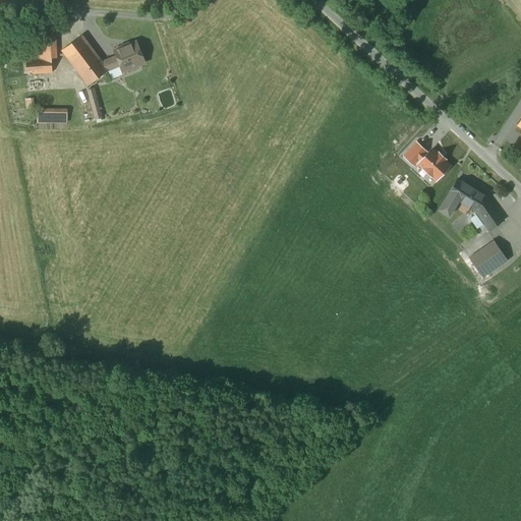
[(26,60),(27,74),(52,73),(49,23),(37,23),(40,60),(26,60)]
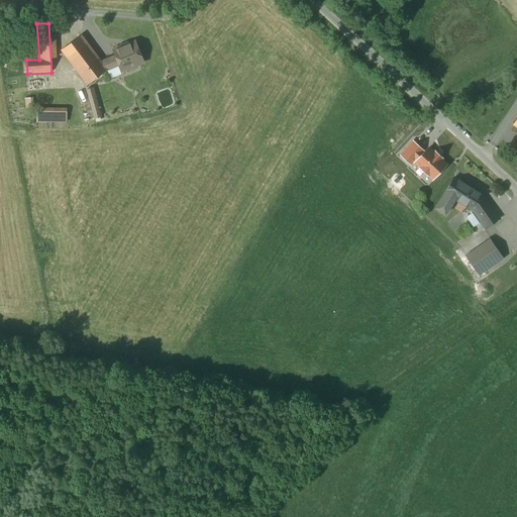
[(101,62),(81,35),(62,49),(88,85),(107,71),(101,62)]
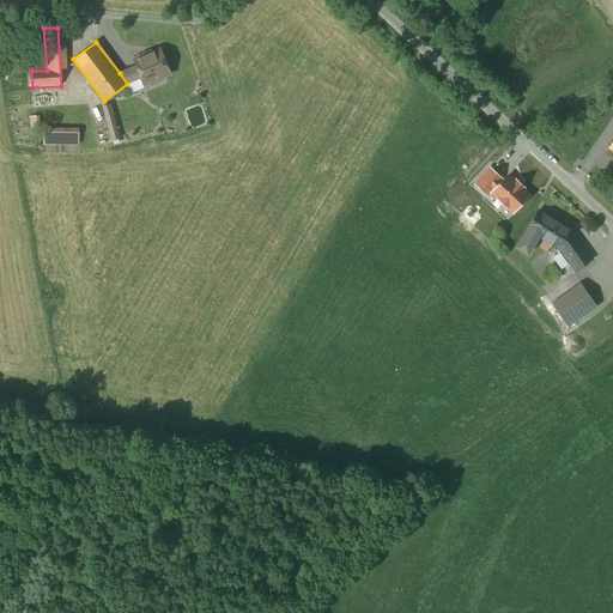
[(145,84),(151,82),(153,84),(159,82),(159,79),(170,74),(161,49),(135,60),(138,66),(143,77),(145,84)]
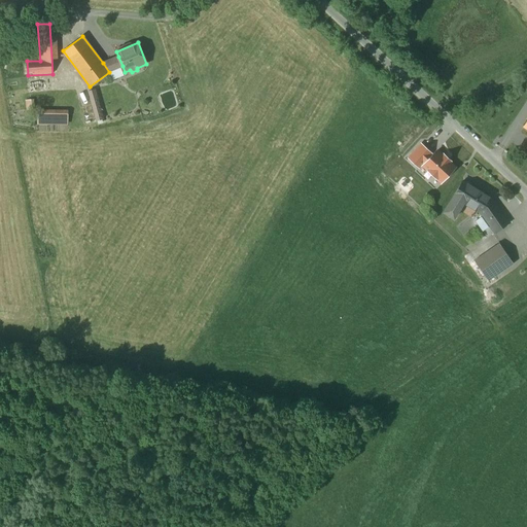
[(118,57),(103,63),(109,72),(123,66),(118,57)]
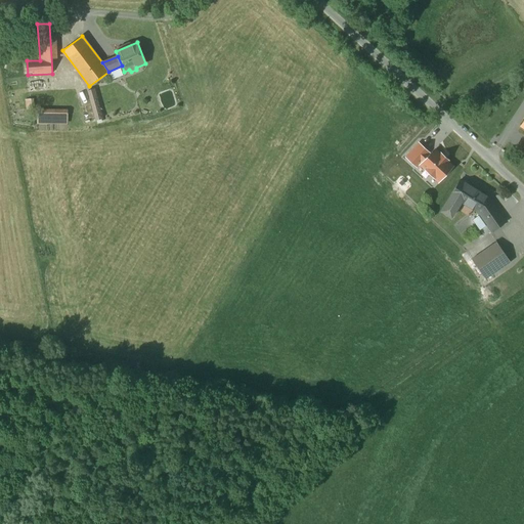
[(108,72),(112,79),(125,74),(124,72),(122,66),(108,72)]
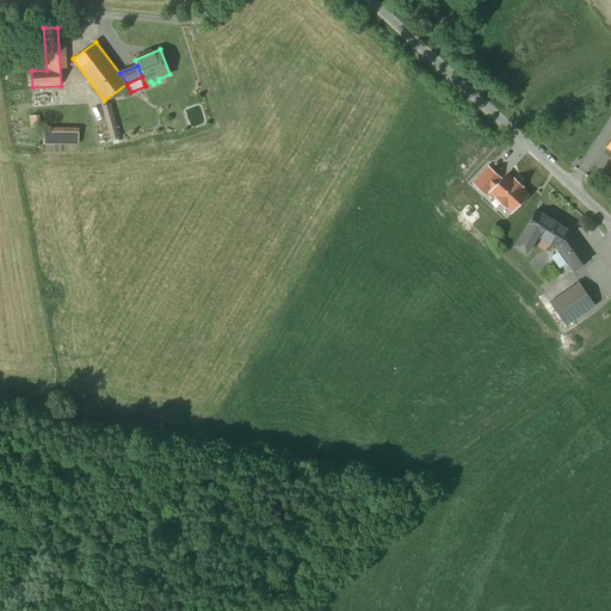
[(112,103),(103,105),(113,141),(122,139),(112,103)]
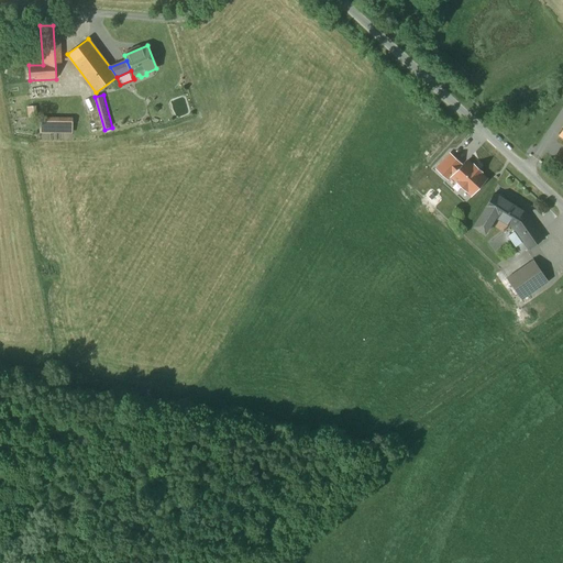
[(28,108),(29,118),(37,117),(36,107),(28,108)]
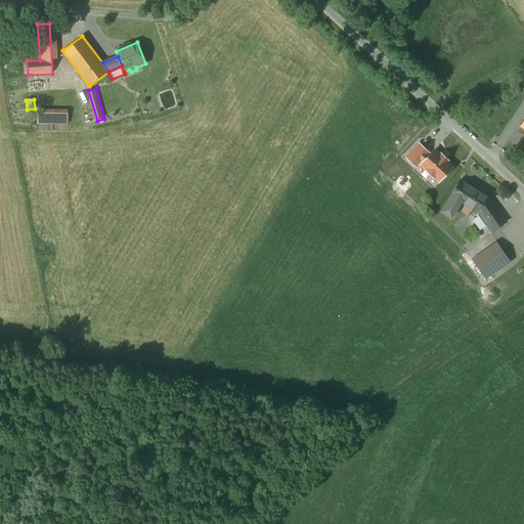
[(68,114),(38,113),(38,123),(68,123),(68,114)]
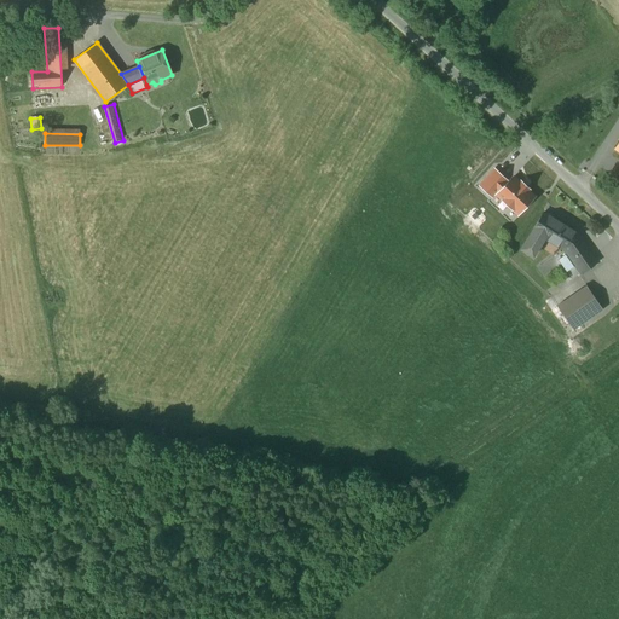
[(475,196),(513,212),(516,204),(524,208),(531,190),(485,172),(475,196)]
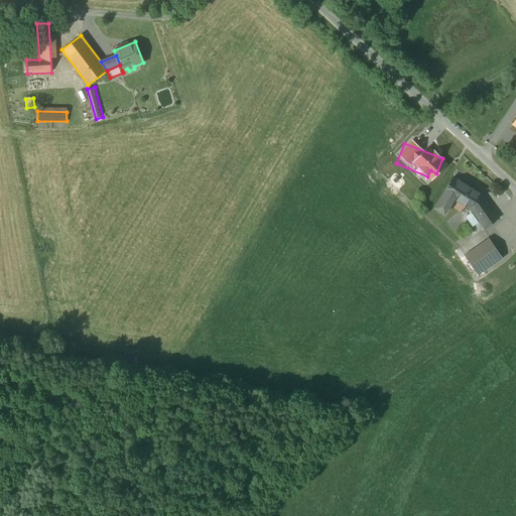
[(469,207),(483,197),(471,189),(472,188),(454,177),(444,192),(434,208),(444,214),(455,199),(462,204),(463,203),(469,207)]
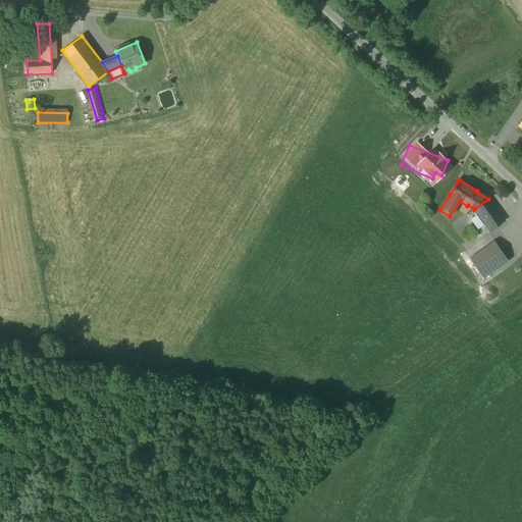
[(488,199),(474,209),(490,231),(505,221),(489,199),(488,199)]
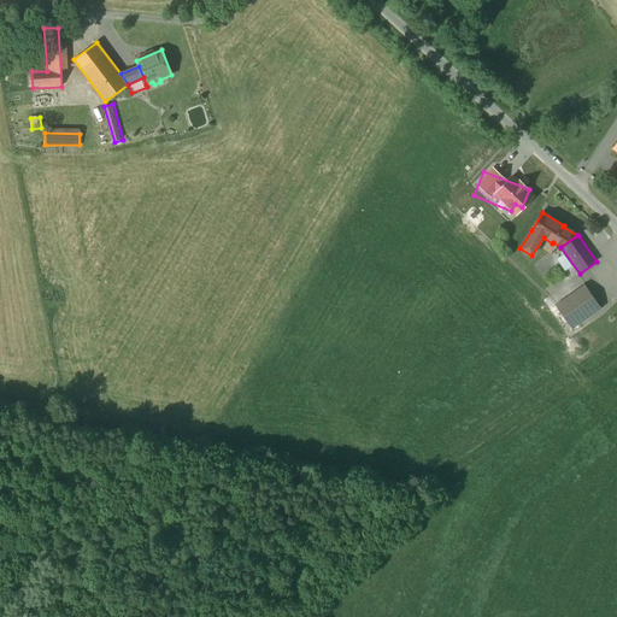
[(601,309),(585,285),(554,305),(571,329),(601,309)]
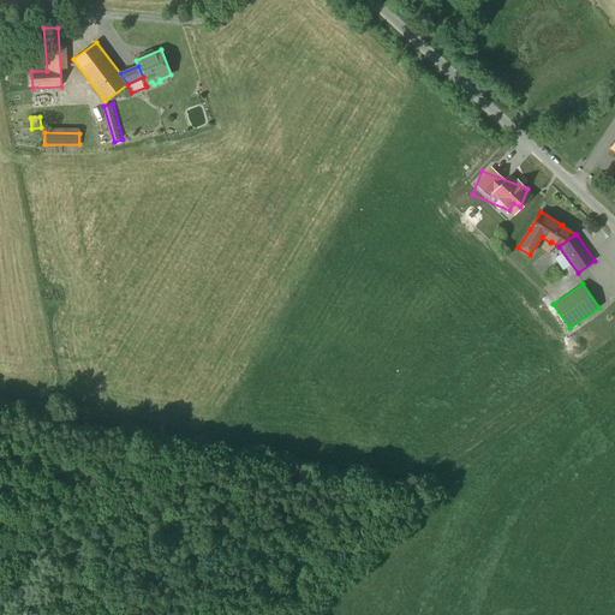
All buildings are outlined.
